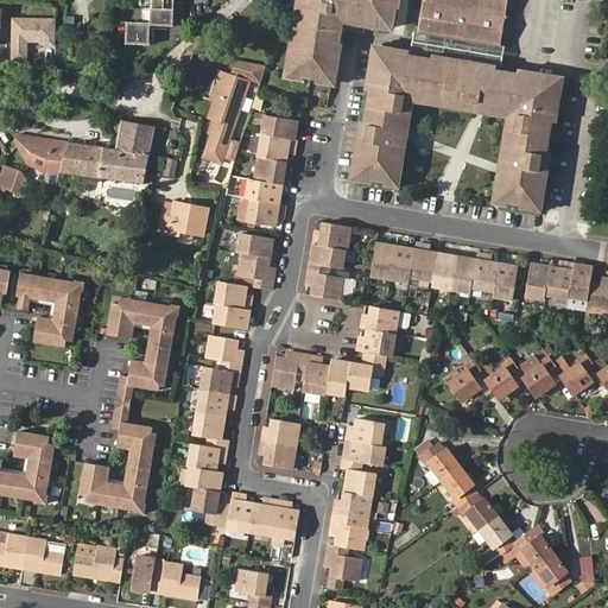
[(151,0),(151,24),(127,23),(126,44),(150,45),(151,26),(173,27),(175,0),(151,0)]
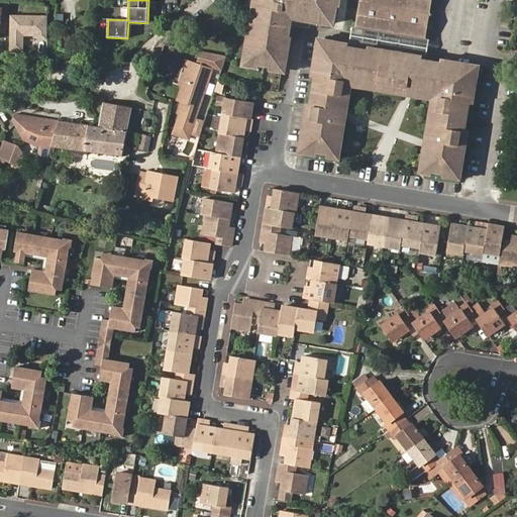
[(257,0),(245,70),(281,76),(290,23),(330,29),(335,0),(257,0)]
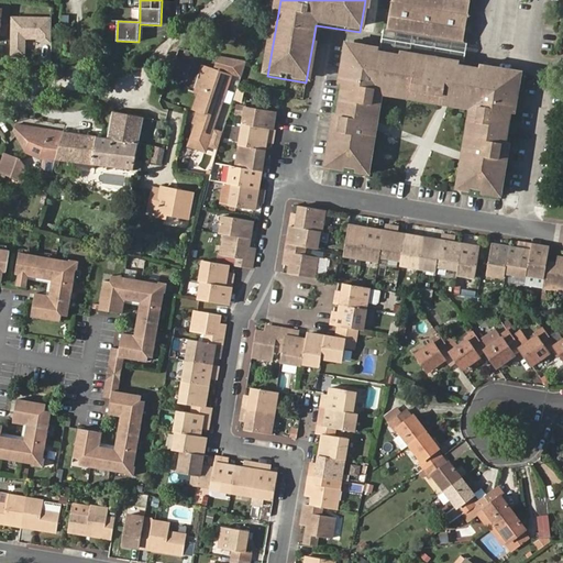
[(468,0),(390,0),(387,28),(382,31),(378,45),(464,59),(467,44),(461,42),(468,0)]
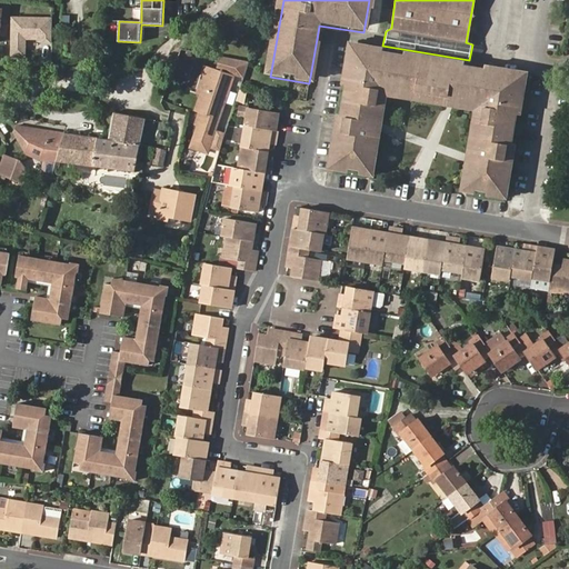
[(53,17),(11,16),(11,59),(26,59),(26,38),(42,39),(42,42),(52,42),(53,17)]
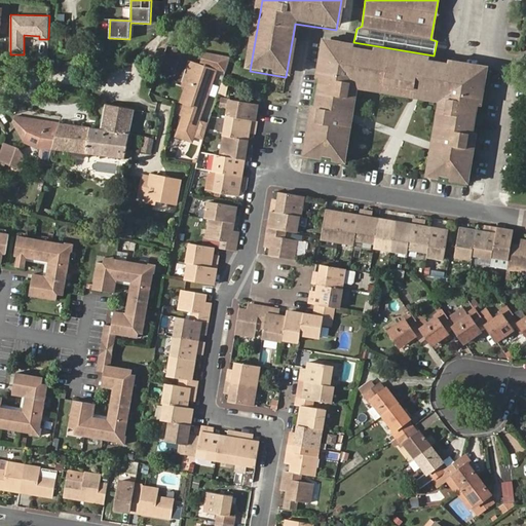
[(428,57),(372,47),(371,51),(352,47),(352,44),(320,38),(312,78),(315,79),(311,107),(306,106),(299,156),(340,164),(354,82),(449,98),(434,179),(467,184),(477,133),(474,132),(477,106),(481,107),(487,67),(446,60),(445,63),(434,61),(427,60),(428,57)]
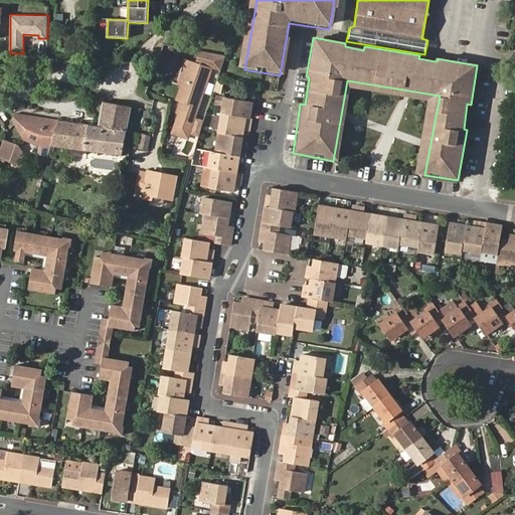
[(187,114),(183,126),(193,129),(200,105),(210,64),(190,59),(189,65),(183,83),(179,99),(184,100),(180,112),(184,113),(187,114)]
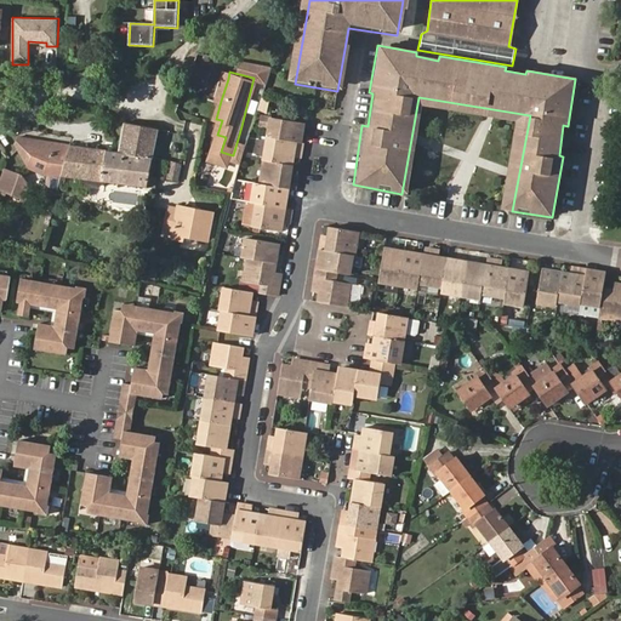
[(215,100),(221,101),(228,79),(221,78),(215,100)]
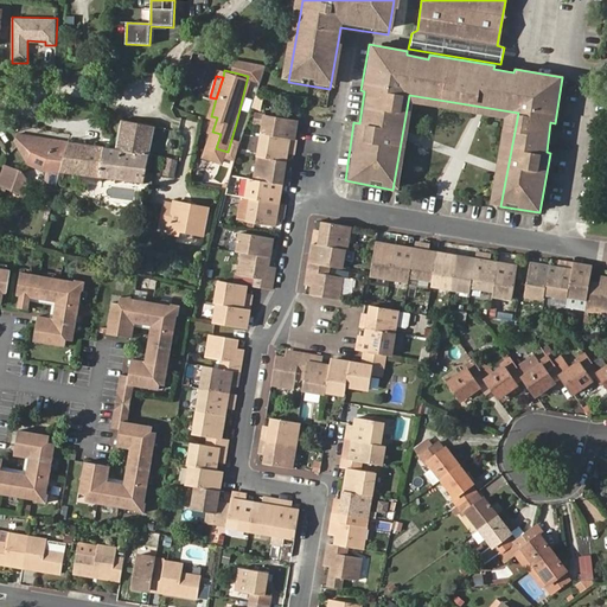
[(487,204),(500,206),(518,113),(409,95),(393,190),(398,190),(413,103),(502,120),(487,204)]
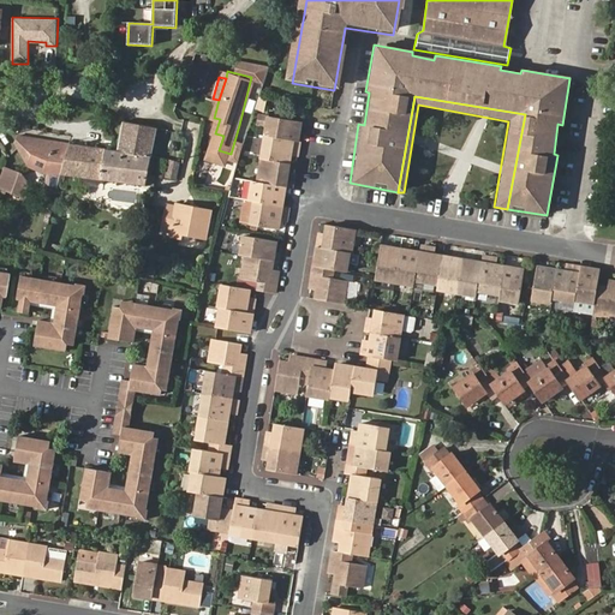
[(297,142),(300,124),(269,119),(267,137),(297,142)]
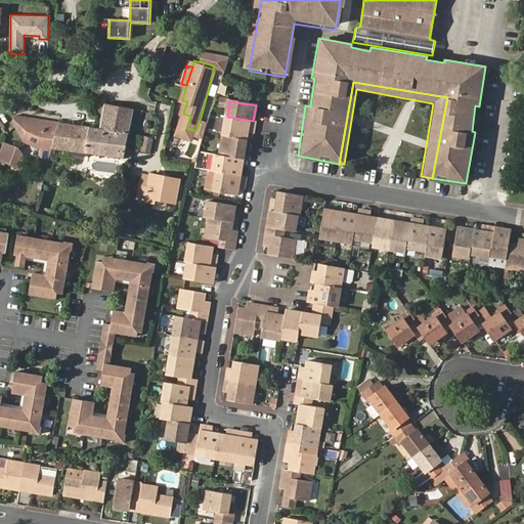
[(129,134),(133,110),(106,104),(101,129),(129,134)]
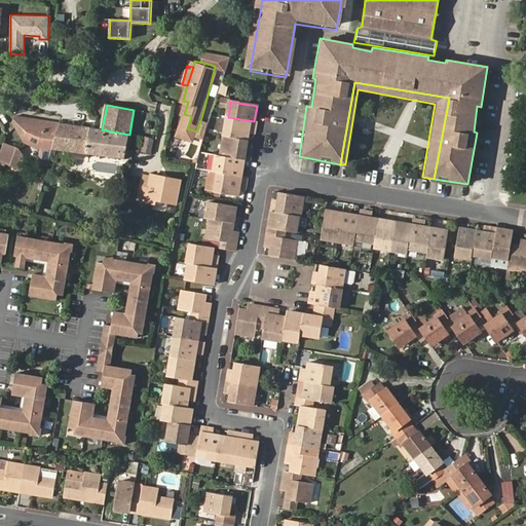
[(52,149),(60,123),(14,116),(12,121),(25,142),(36,147),(37,147),(50,149),(52,149)]
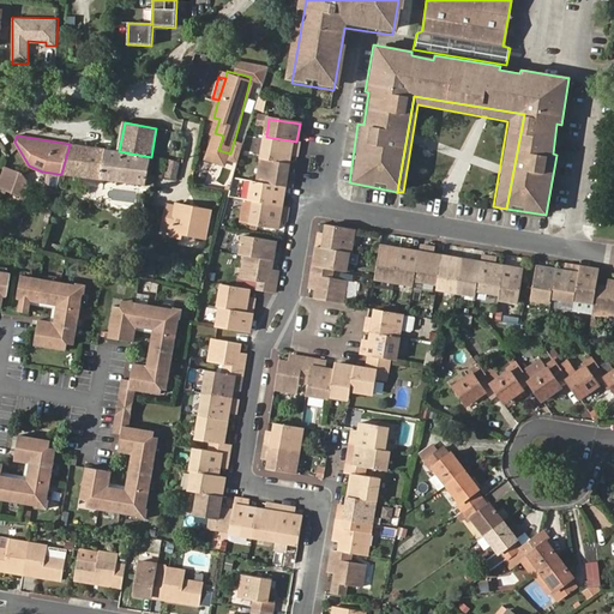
[(289,164),(290,156),(292,151),(299,152),(300,143),(296,142),(266,137),(263,161),(289,164)]
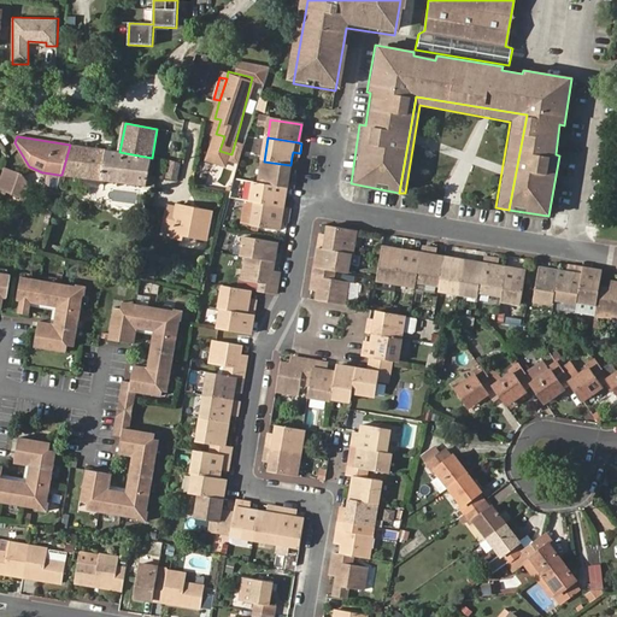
[(152,158),(119,152),(70,145),(62,175),(147,184),(152,158)]
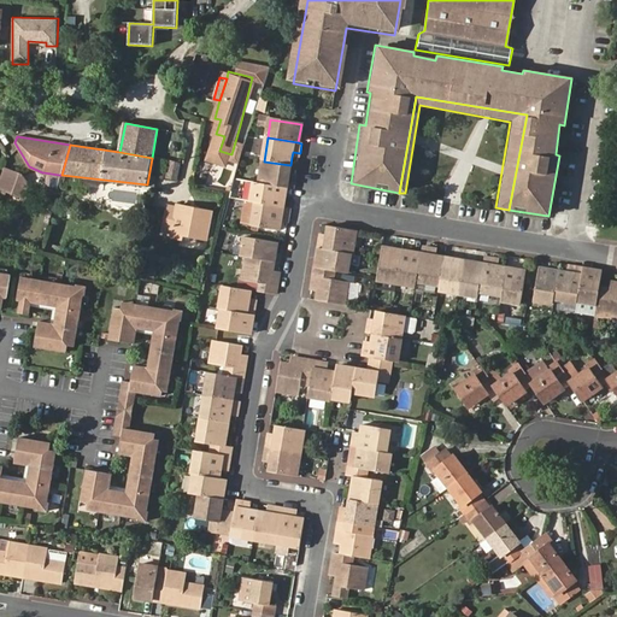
[(0,191),(30,203),(35,194),(35,193),(28,182),(11,176),(15,166),(7,160),(0,178),(0,191)]
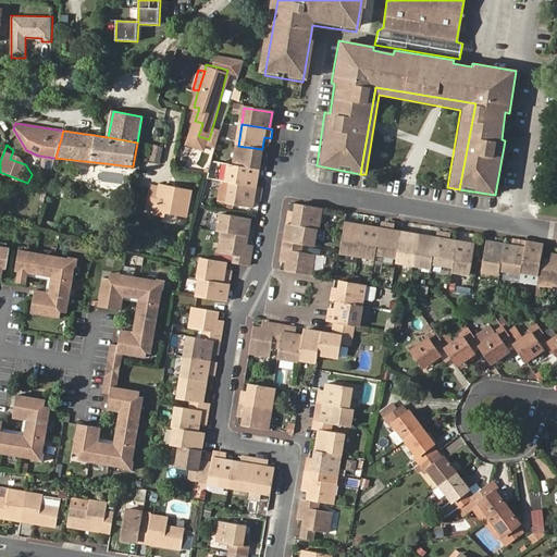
[(153,146),(150,160),(158,162),(161,147),(153,146)]
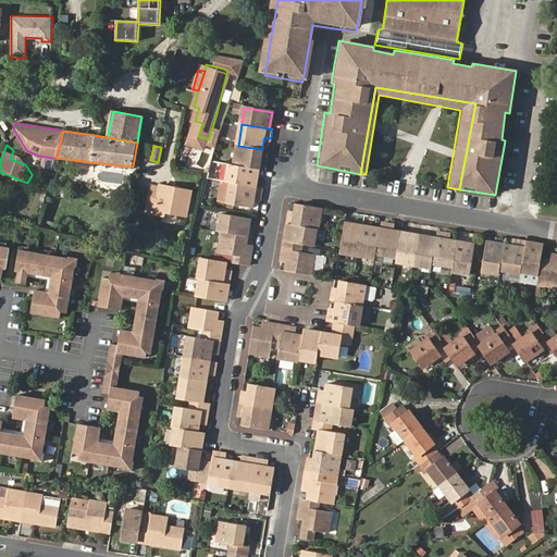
[(260,162),(261,158),(262,149),(238,146),(235,168),(259,170),(265,171),(267,163),(260,162)]
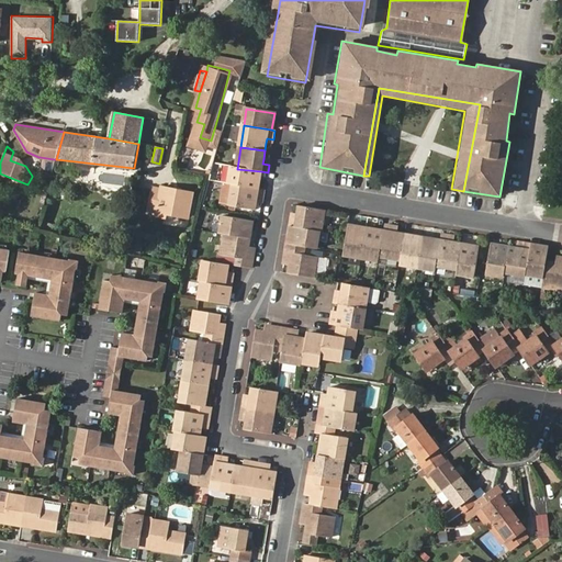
[(53,169),(54,159),(40,157),(40,166),(42,169),(53,169)]
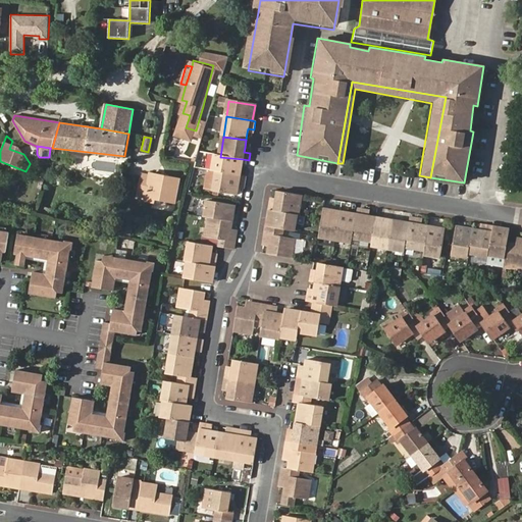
[(241,176),(243,159),(220,157),(215,156),(213,172),(217,173),(241,176)]
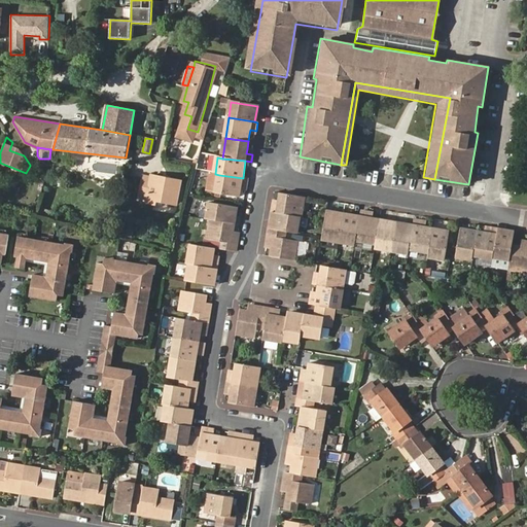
[(241,190),(241,187),(247,187),(248,182),(248,179),(243,178),(219,175),(217,195),(240,198),(241,190)]
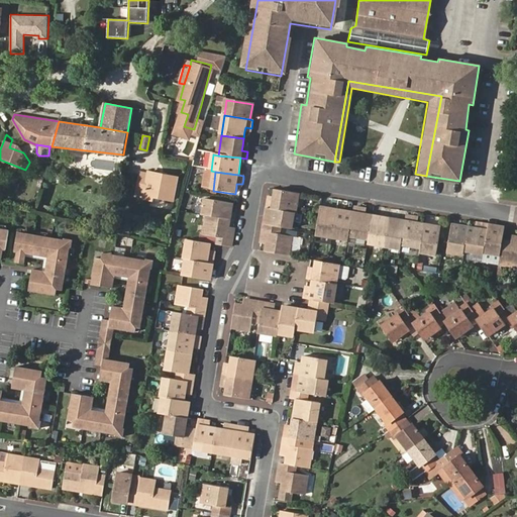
[(173,205),(179,182),(149,175),(149,179),(140,178),(136,197),(144,199),(144,202),(153,205),(154,201),(173,205)]
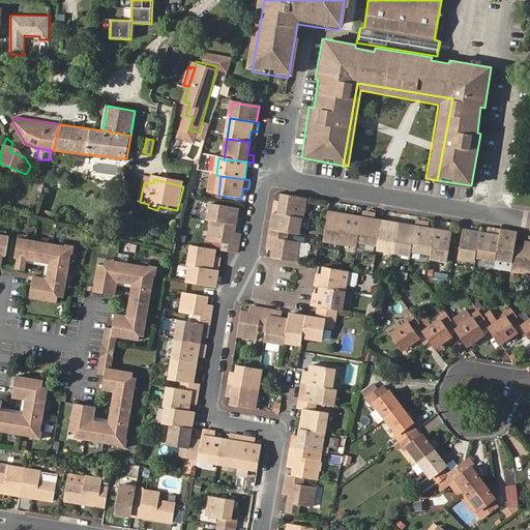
[(304,218),(307,199),(285,195),(284,202),(283,206),(276,205),(274,214),(302,218),(304,218)]
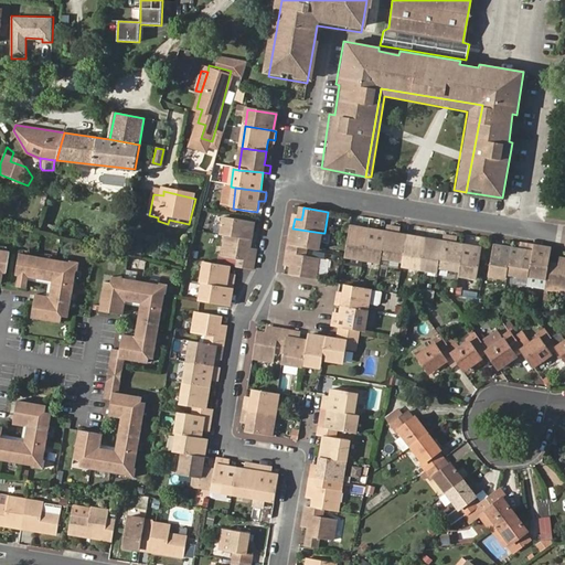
[(252,241),(255,217),(226,214),(223,237),(227,238),(252,241)]
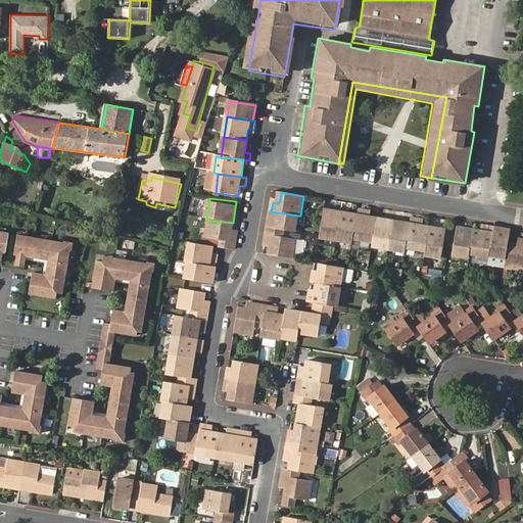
[(373,244),(377,220),(370,218),(366,218),(367,210),(360,209),(359,216),(353,240),(373,244)]
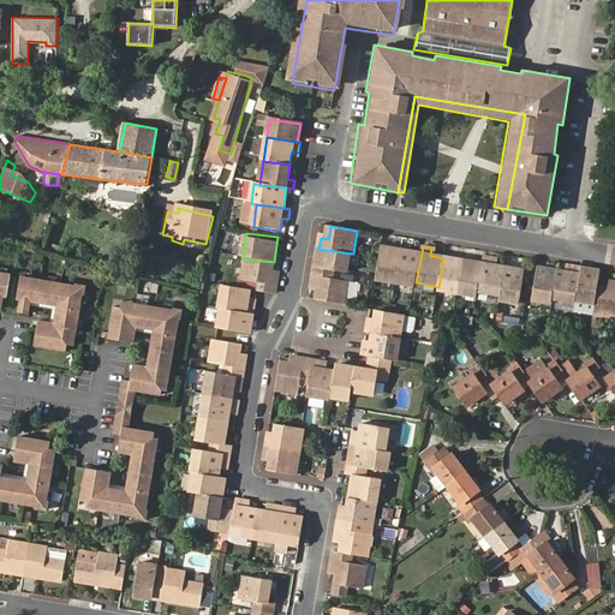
[(395,284),(401,251),(382,248),(380,258),(377,276),(376,280),(395,284)]
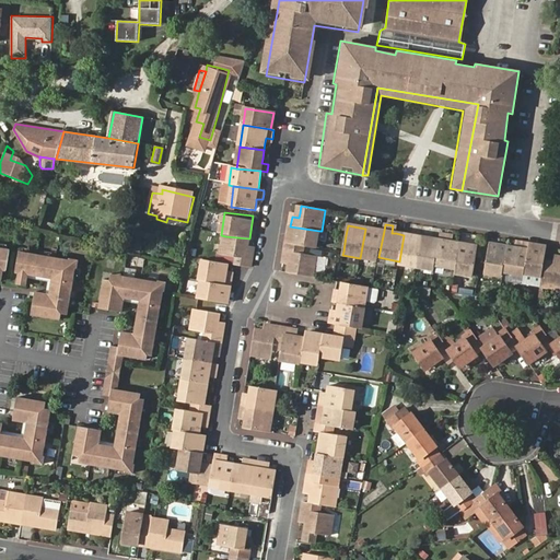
[(317,248),(319,231),(290,226),(288,244),(305,246),(317,248)]
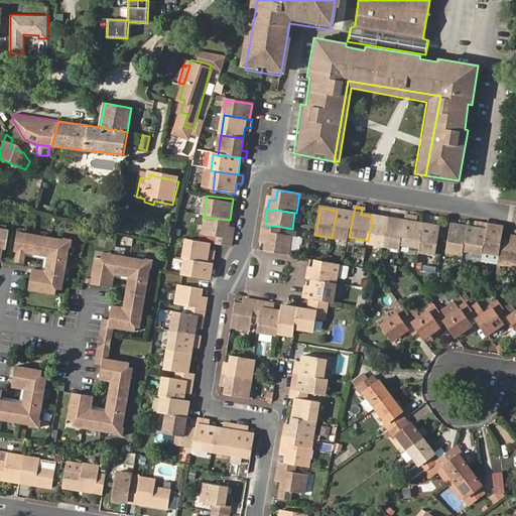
[(337,211),(332,238),(333,238),(349,240),(349,237),(354,213),(337,211)]
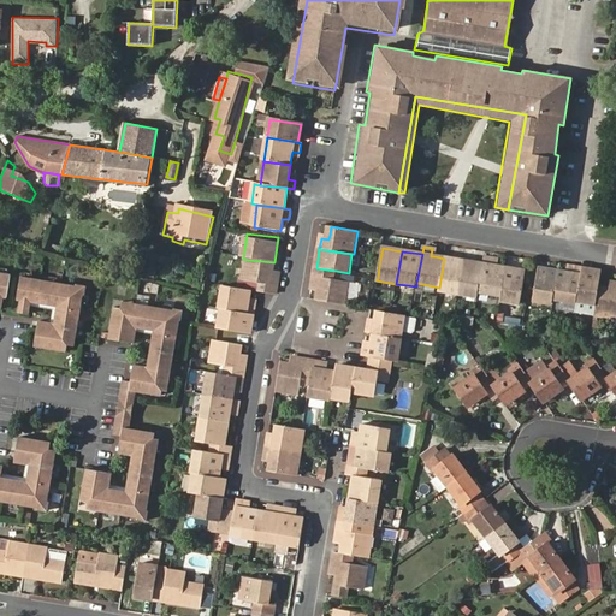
[(502,297),(507,270),(497,267),(491,266),(492,259),(485,258),(483,265),(478,294),(502,297)]
